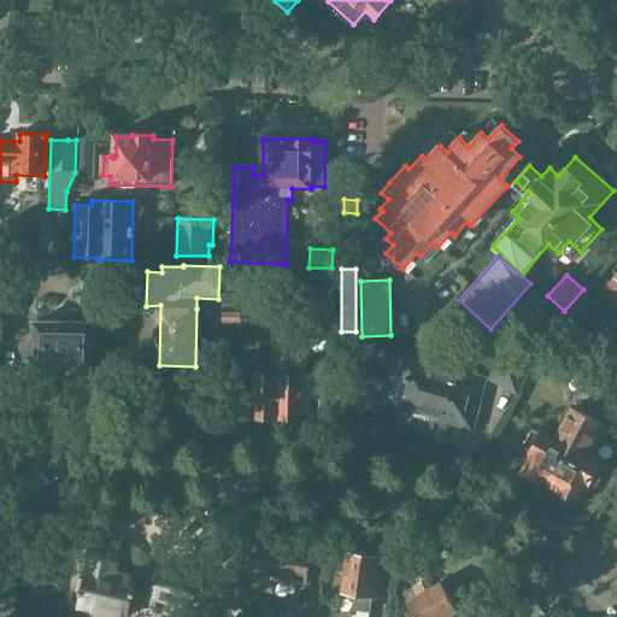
[(313,299),(313,315),(333,315),(333,299),(335,298),(335,285),(310,285),(311,299),(313,299)]
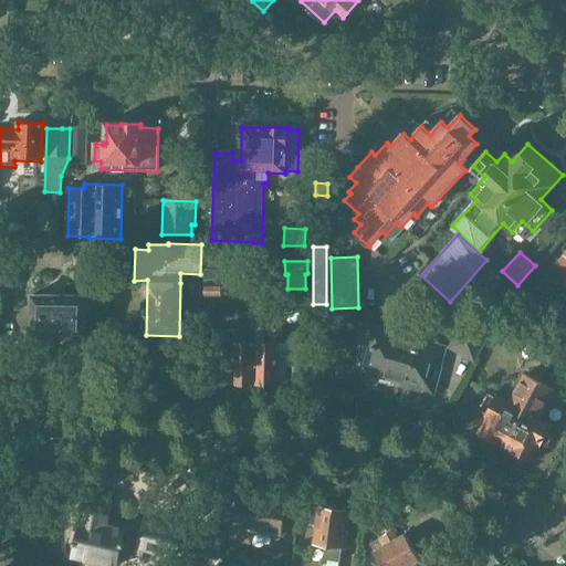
[(203,296),(221,296),(221,271),(203,270),(203,296)]
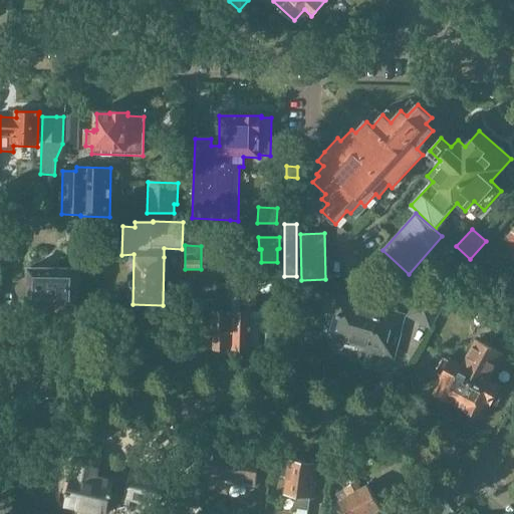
[(484,287),(480,293),(488,299),(492,293),(493,293),(495,290),(513,304),(513,284),(510,281),(512,278),(495,265),(481,285),(484,287)]
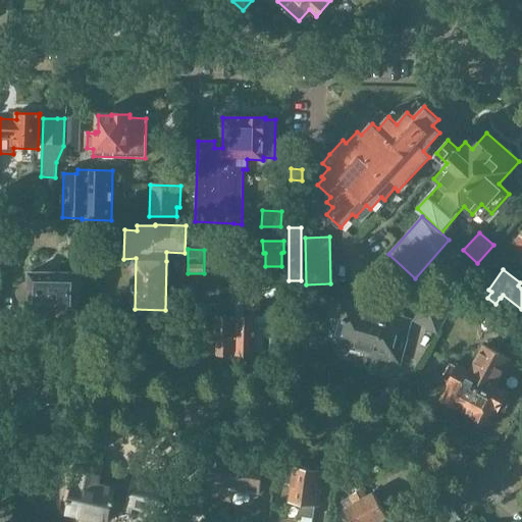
[(27,270),(27,312),(82,312),(82,271),(27,270)]
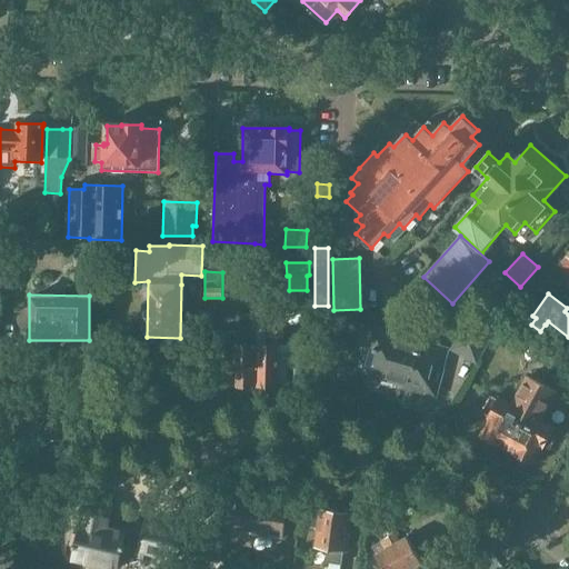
[(257,309),(256,387),(278,388),(278,385),(287,386),(288,358),(293,358),(293,355),(293,351),(292,348),(290,345),(279,345),(266,345),(266,299),(258,299),(257,309)]
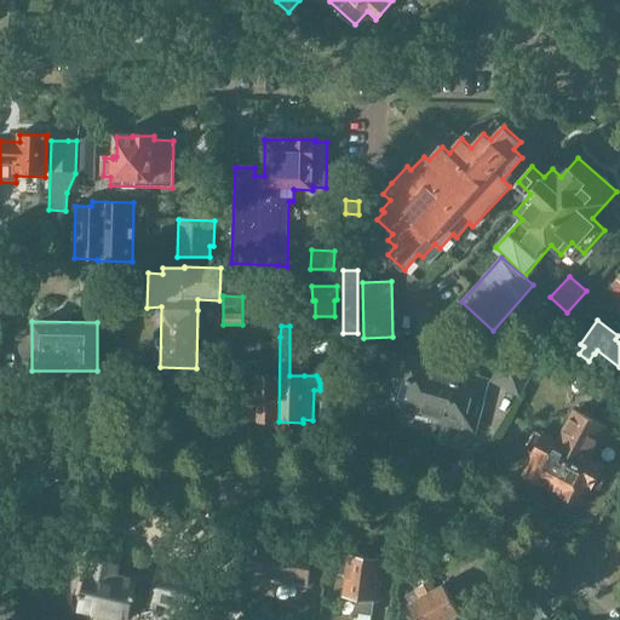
[(254,420),(279,422),(280,375),(280,343),(260,344),(260,363),(239,362),(239,388),(246,388),(245,418),(254,419),(254,420)]
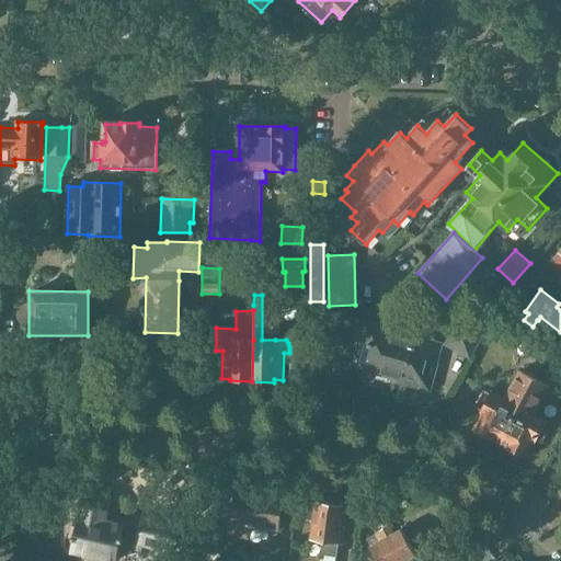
[(459,320),(444,347),(468,362),(483,332),(459,320)]
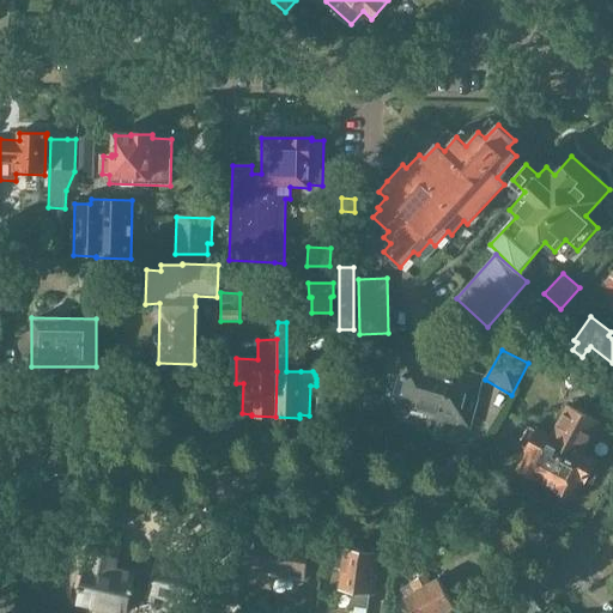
[(483,376),(413,357),(399,352),(393,372),(408,377),(400,407),(468,426),(483,376)]
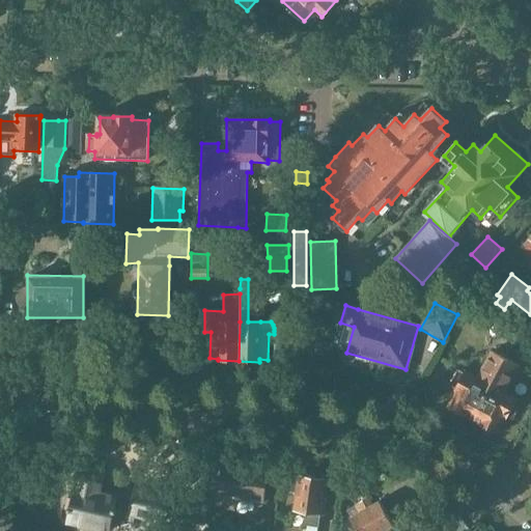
[(518,337),(524,327),(525,325),(502,309),(494,323),(518,337)]
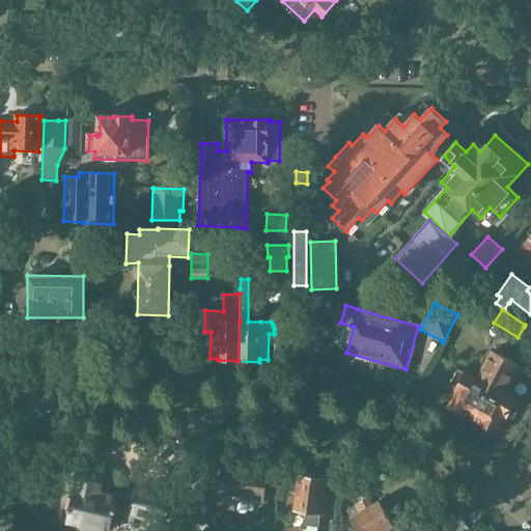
[(530,331),(524,327),(518,337),(530,345),(530,331)]
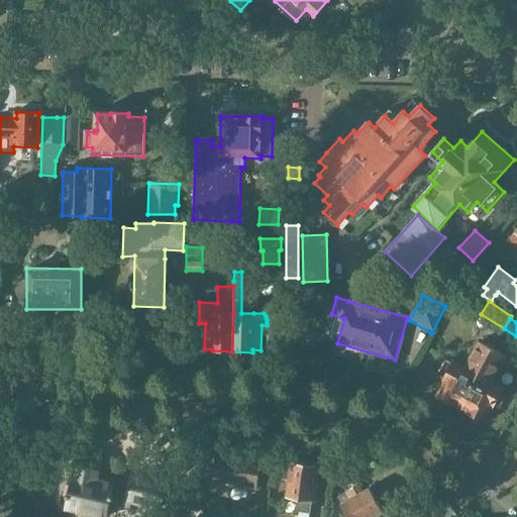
[(453,403),(461,407),(492,348),(478,341),(463,367),(453,362),(451,364),(446,360),(438,376),(446,379),(437,396),(453,404),(453,403)]
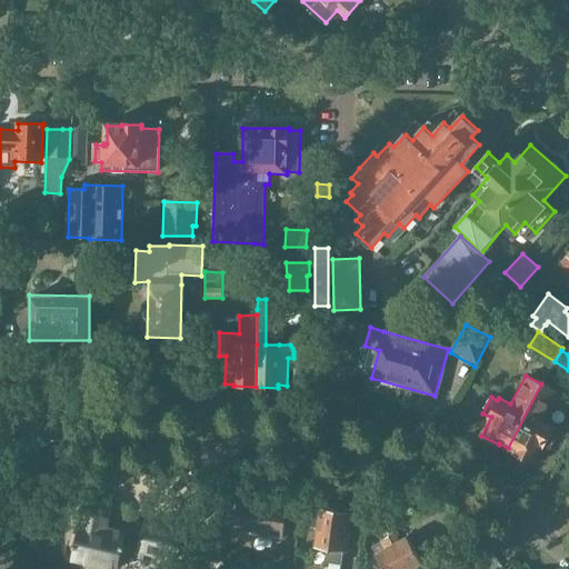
[(541,383),(508,448),(516,452),(516,453),(532,462),(541,445),(550,450),(559,435),(550,429),(552,426),(541,419),(557,391),(541,383)]
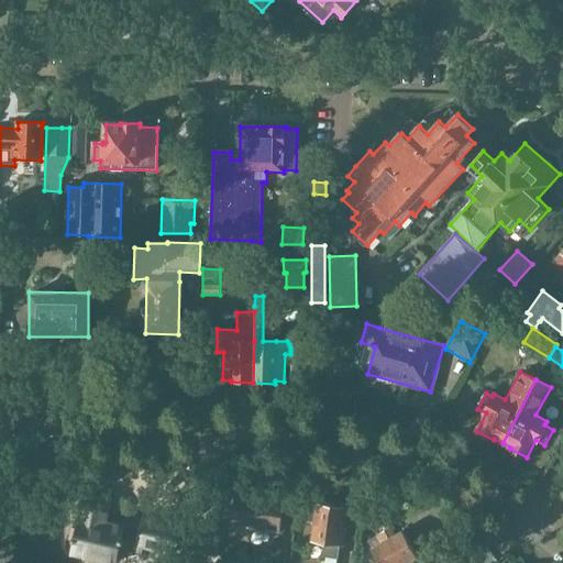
[(251,531),(255,532),(278,536),(284,500),(238,493),(231,539),(241,541),(242,537),(249,538),(251,531)]
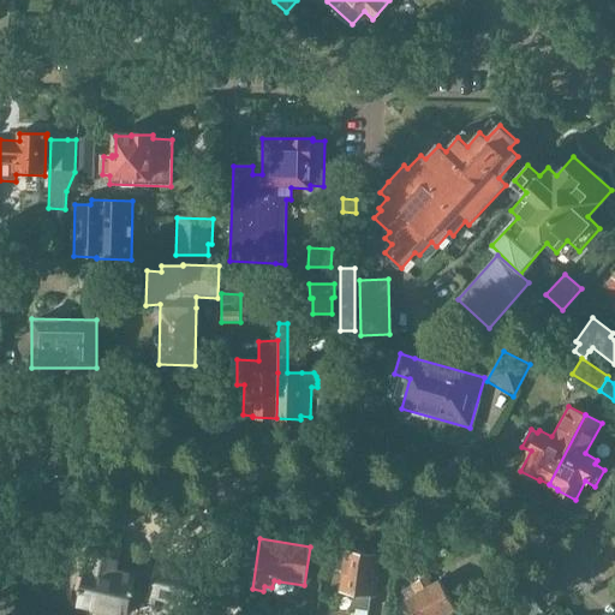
[(187,599),(191,601),(197,574),(157,566),(155,579),(131,574),(132,572),(115,568),(120,548),(95,542),(84,579),(79,577),(76,591),(82,592),(78,605),(120,614),(126,614),(132,595),(136,595),(136,593),(186,604),(187,599)]
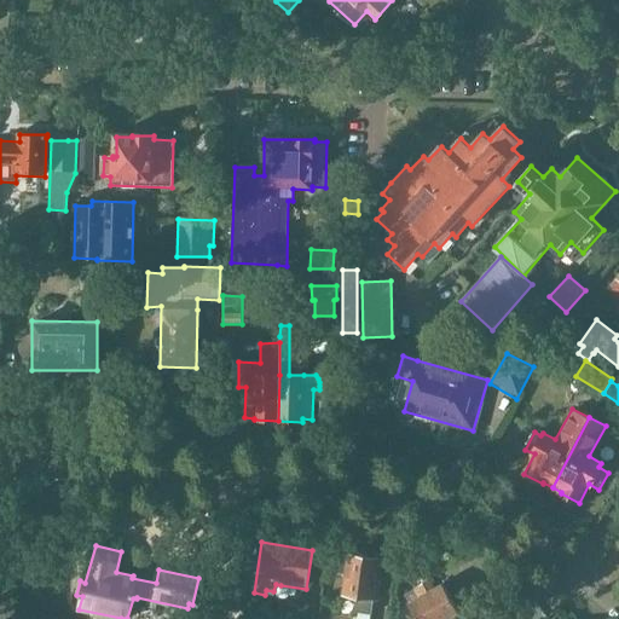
[(358,618),(370,618),(371,615),(374,601),(377,601),(380,582),(377,582),(381,560),(366,557),(364,555),(356,553),(353,556),(348,555),(348,557),(337,556),(335,573),(345,574),(341,596),(356,599),(354,613),(359,614),(358,618)]
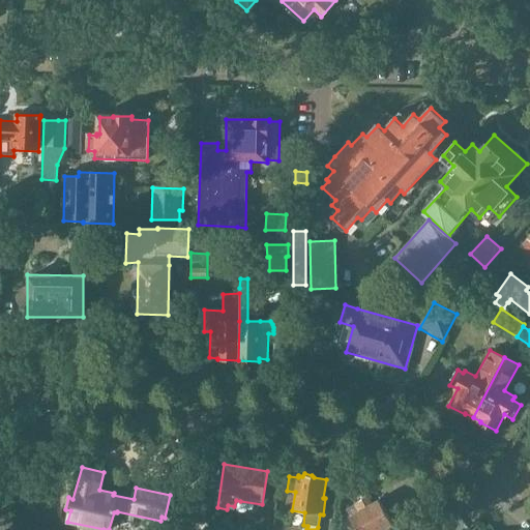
[(383,529),(392,525),(379,501),(372,505),(366,496),(353,503),(357,510),(348,516),(352,524),(355,529),(383,529)]
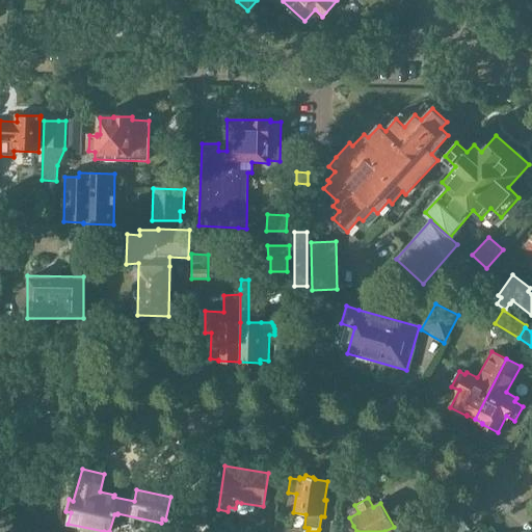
[(184,505),(181,522),(203,527),(206,510),(184,505)]
